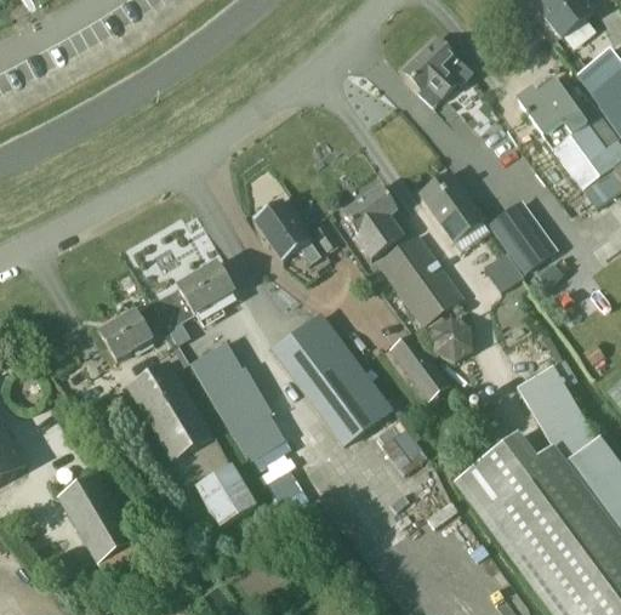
[(560,36),(592,11),(582,0),(531,0),(560,36)]
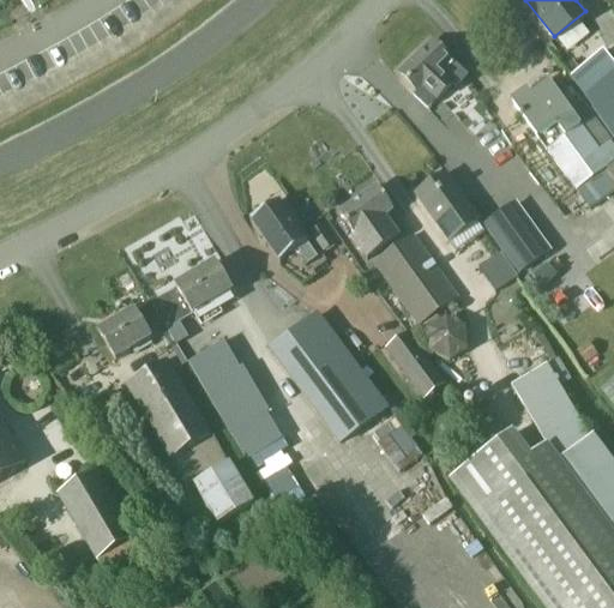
[(411,58),(401,68),(417,86),(423,80),(437,95),(451,80),(444,73),(453,62),(449,58),(447,56),(449,55),(432,38),(415,55),(411,58)]
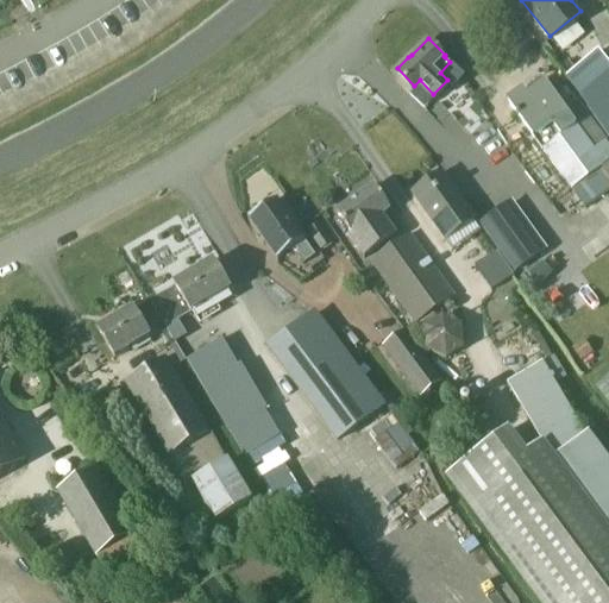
[(608,63),(597,49),(566,75),(590,110),(608,136),(608,63)]
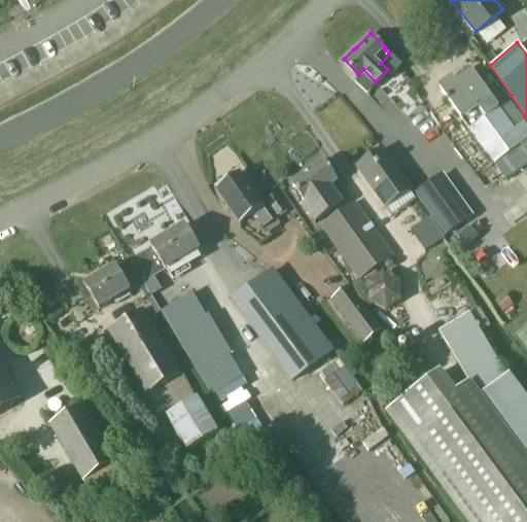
[(526,123),(525,120),(508,97),(502,88),(491,97),(467,66),(441,85),(495,160),(526,135),(526,123)]
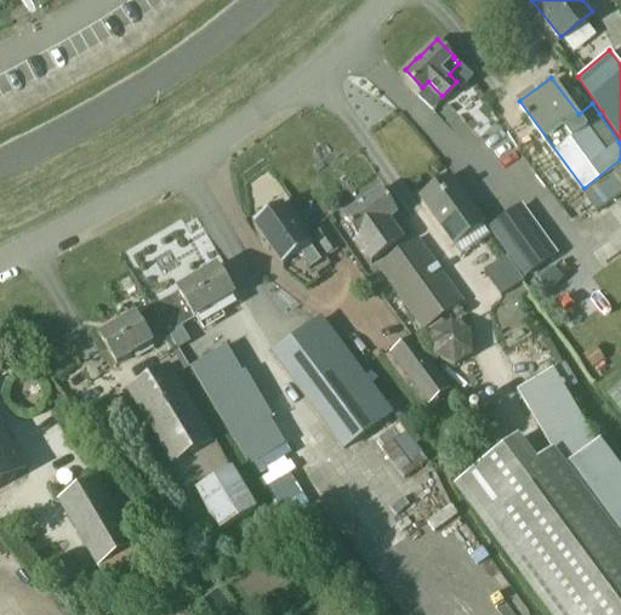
[(613,166),(584,188),(598,206),(620,189),(620,178),(613,168),(613,166)]
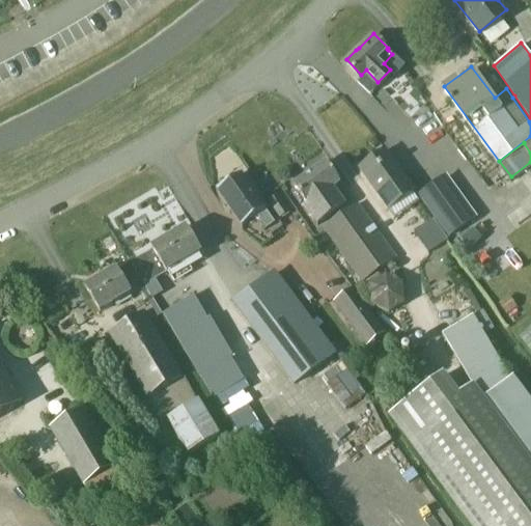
[(388,208),(414,189),(386,148),(361,166),(388,208)]
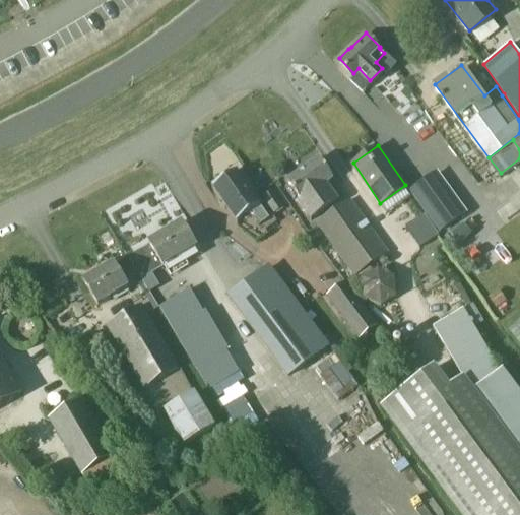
[(325,182),(332,176),(318,155),(284,179),(300,198),(298,199),(311,218),(337,199),(325,182)]
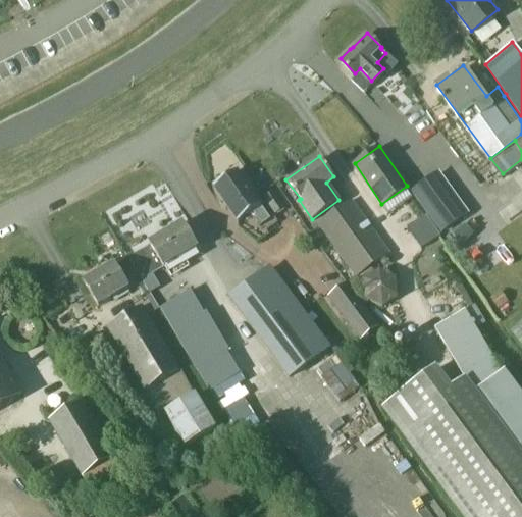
[(237,166),(213,183),(238,218),(252,208),(261,221),(270,215),(237,166)]
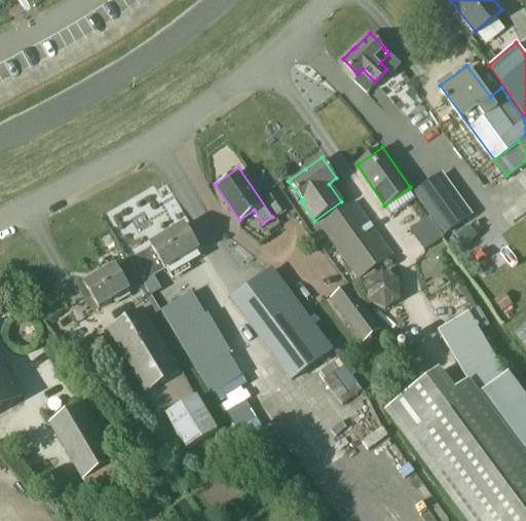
[(441,172),(415,190),(444,230),(470,212),(441,172)]
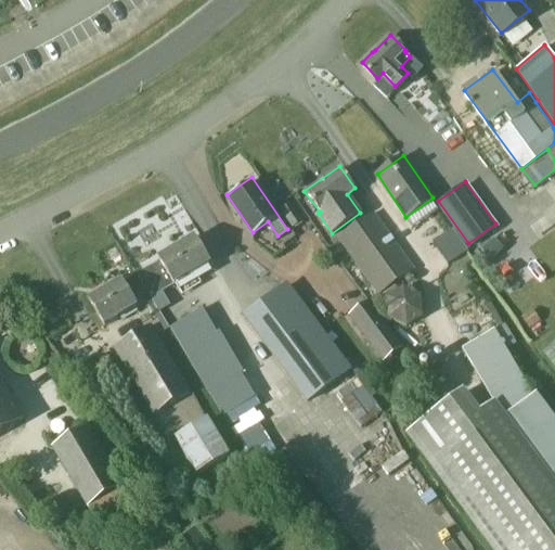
[(291,225),(301,218),(291,200),(280,207),(291,225)]
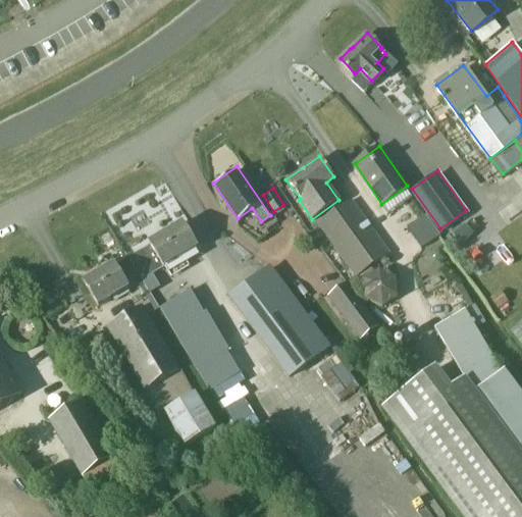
[(357,274),(389,251),(350,196),(317,219),(357,274)]
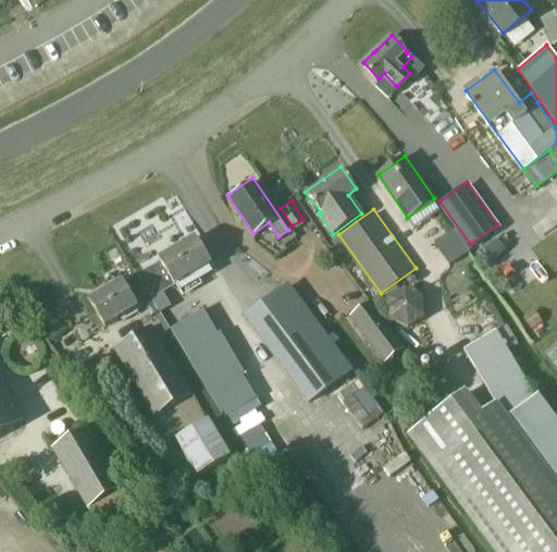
[(469,249),(454,228),(433,243),(448,264),(469,249)]
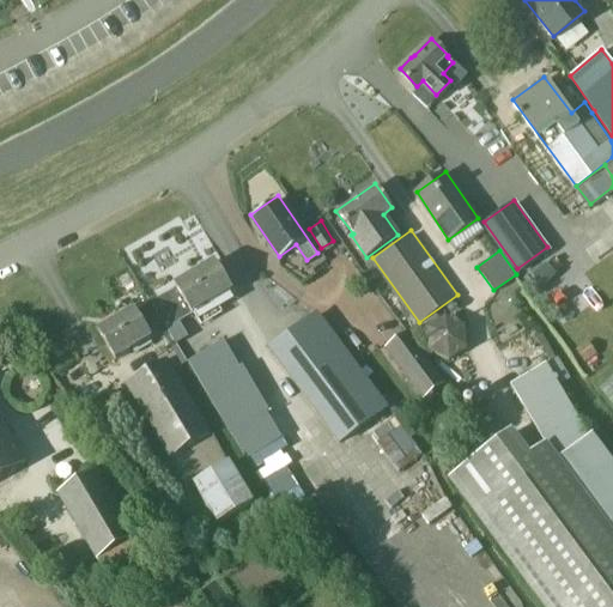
[(168,326),(230,287),(213,260),(150,297),(168,326)]
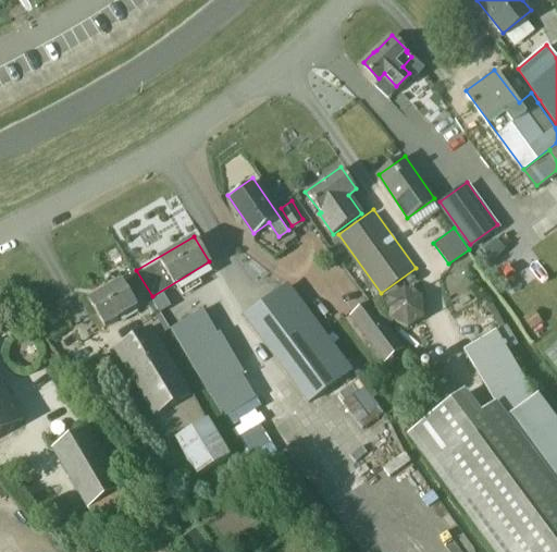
[(89,296),(103,321),(104,322),(136,304),(121,278),(89,296)]
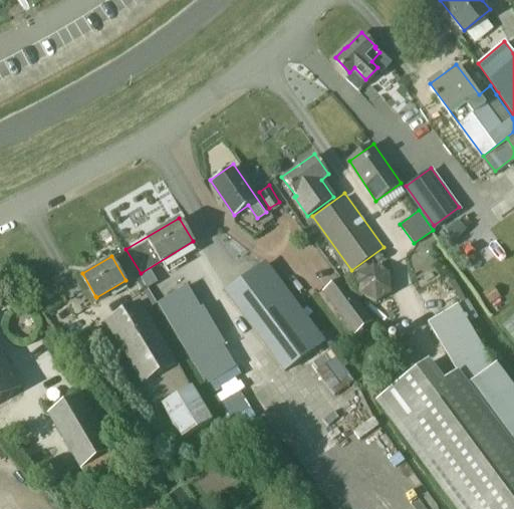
[(284,368),(322,339),(264,262),(226,290),(284,368)]
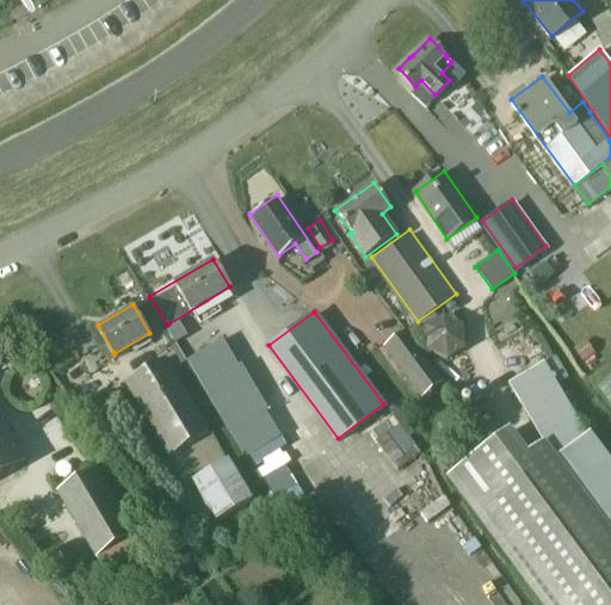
[(382,345),(421,395),(443,378),(405,327),(382,345)]
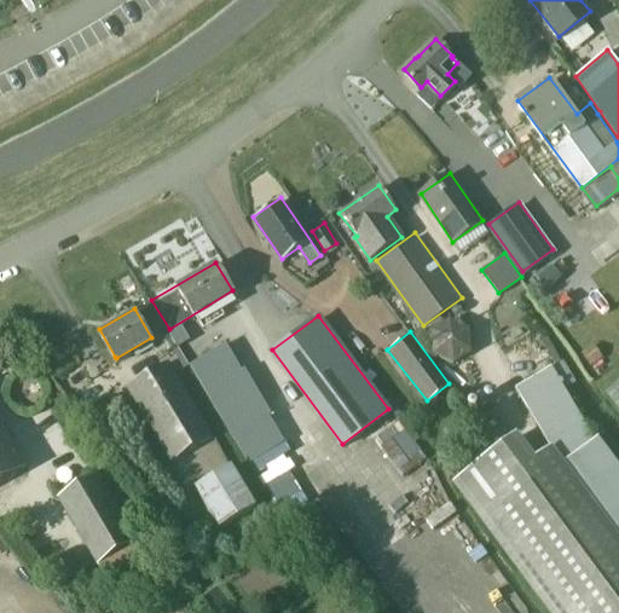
[(225,341),(190,362),(206,387),(241,366),(225,341)]
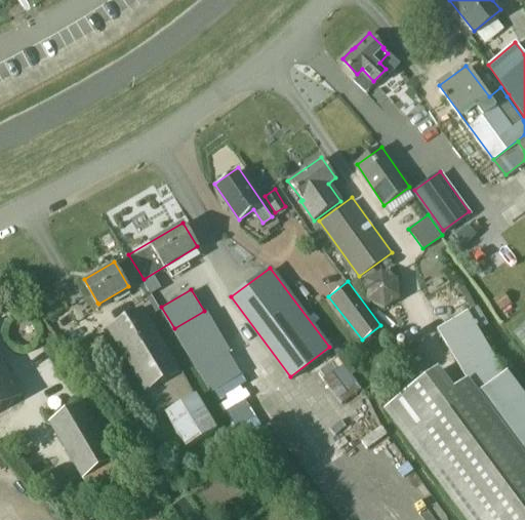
[(502,289),(491,297),(499,308),(510,301),(502,289)]
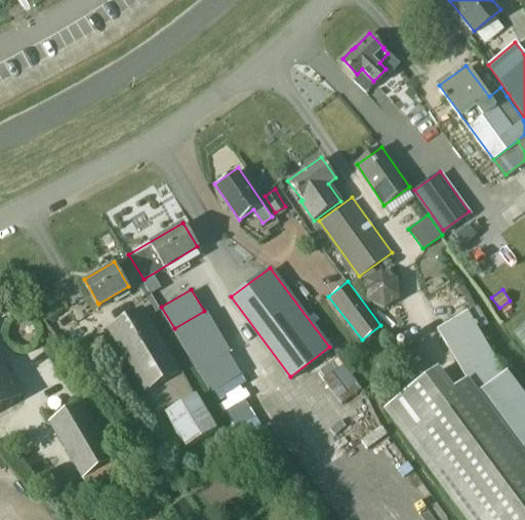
[(147,388),(180,367),(143,305),(112,326),(147,388)]
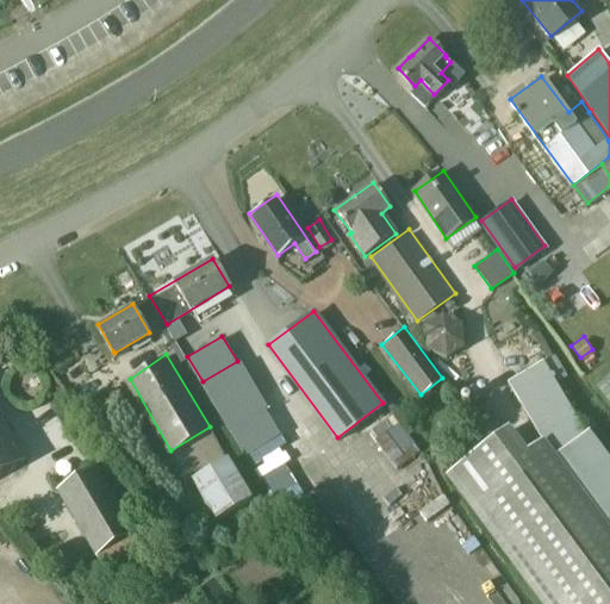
[(609,603),(609,459),(535,359),(500,385),(541,440),(522,454),(504,430),(449,471),(548,603),(609,603)]
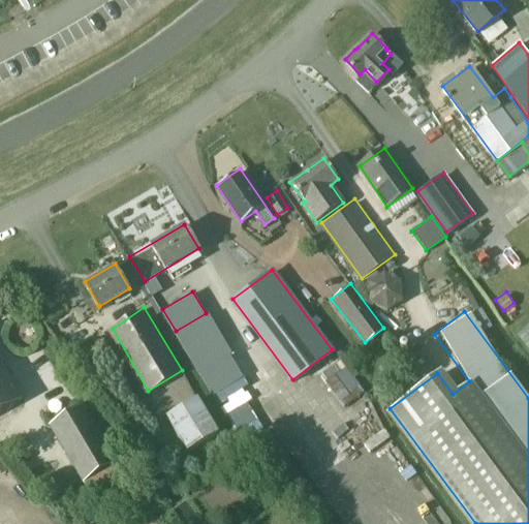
[(0,407),(21,395),(0,361),(0,407)]
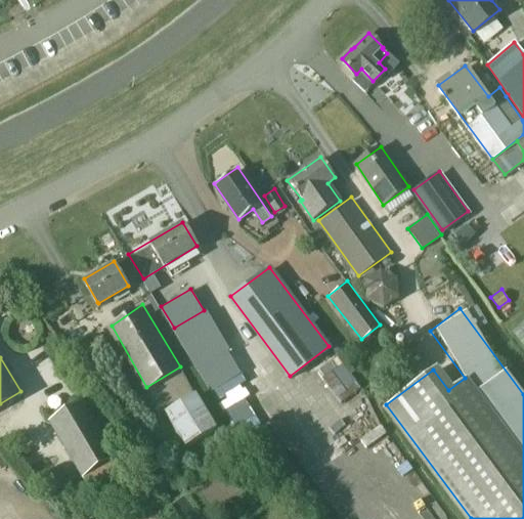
[(215,429),(194,394),(165,413),(186,446),(215,429)]
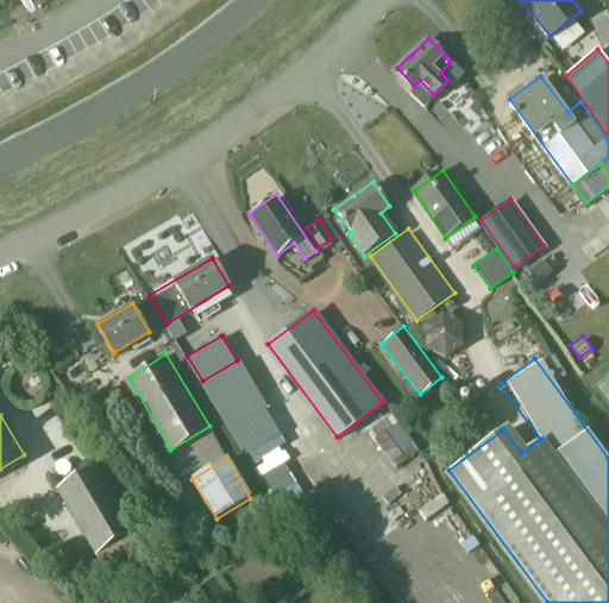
[(106,567),(113,564),(142,546),(94,466),(58,488),(98,554),(106,567)]
